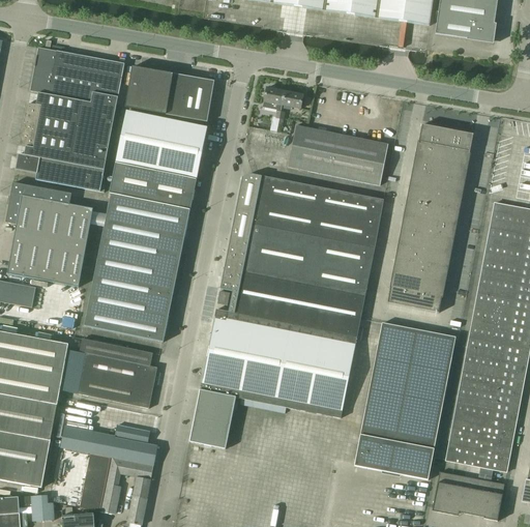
[(264,0),(430,24),(433,0),(264,0)]
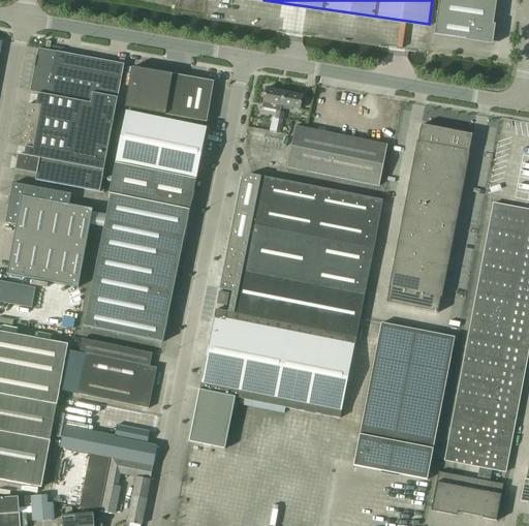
[(439,0),(434,32),(491,40),(497,0),(439,0)]
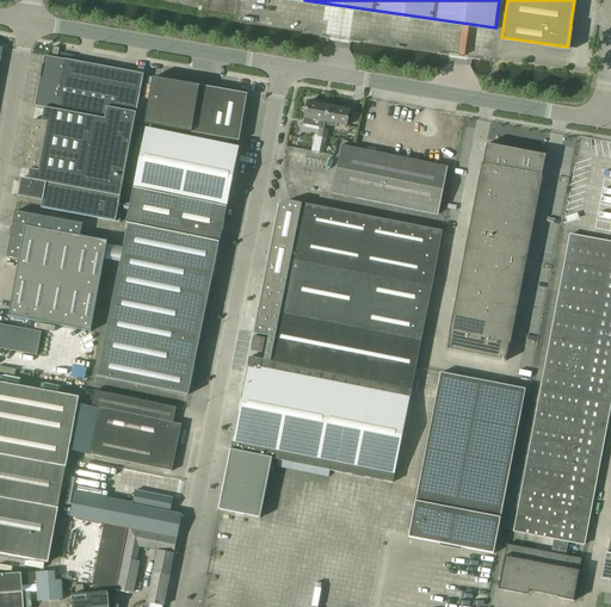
[(122,185),(143,72),(66,57),(44,53),(42,63),(39,75),(41,75),(35,103),(43,105),(39,118),(48,119),(38,168),(31,167),(29,177),(121,194),(122,185)]
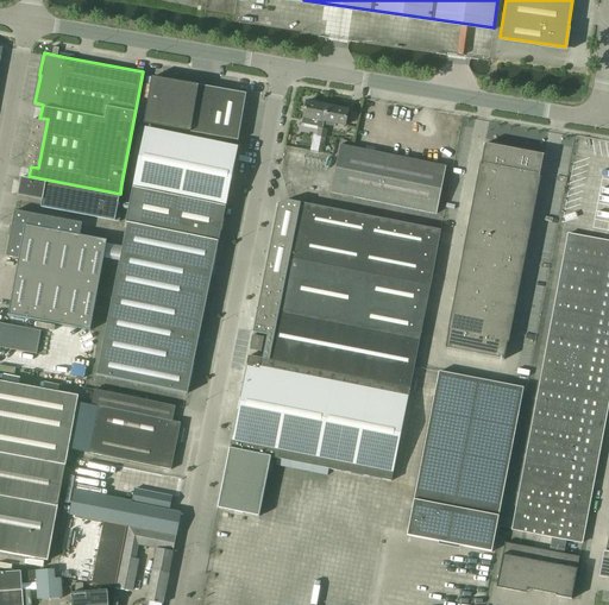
[(246,92),(200,83),(152,75),(144,121),(238,139),(246,92)]
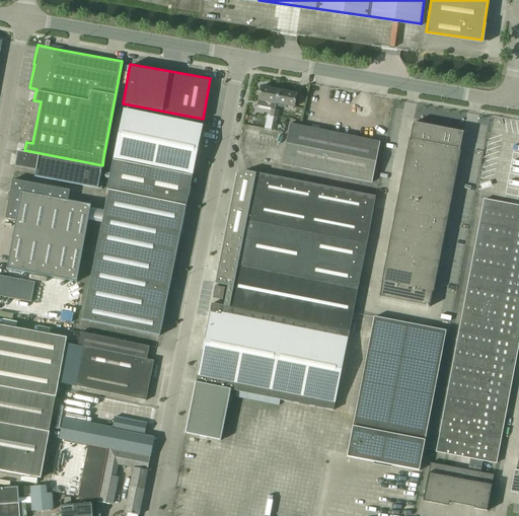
[(277,101),(280,88),(262,84),(258,98),(257,103),(271,106),(275,106),(276,107),(277,101)]
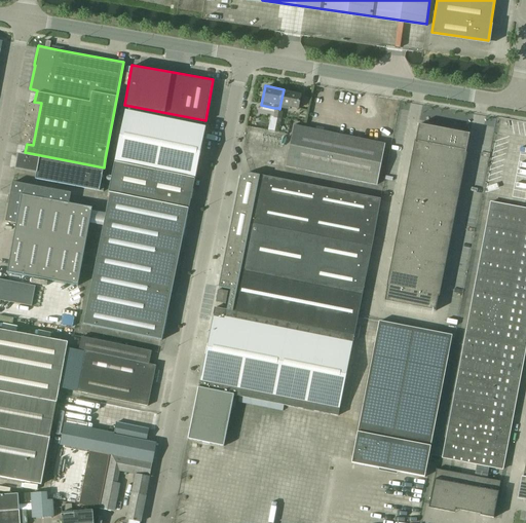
[(301,94),(284,89),(280,103),(299,107),(301,94)]
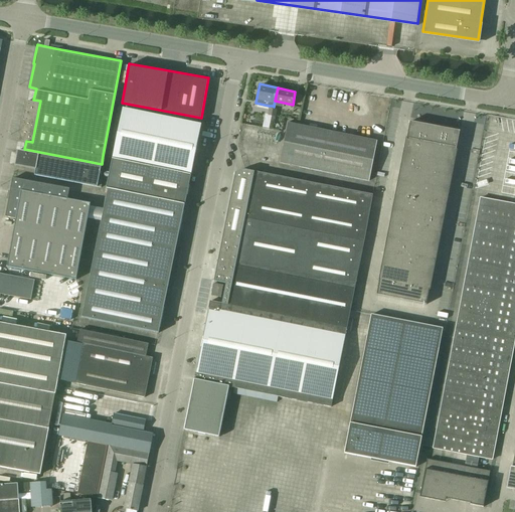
[(32,142),(40,101),(27,99),(19,140),(32,142)]
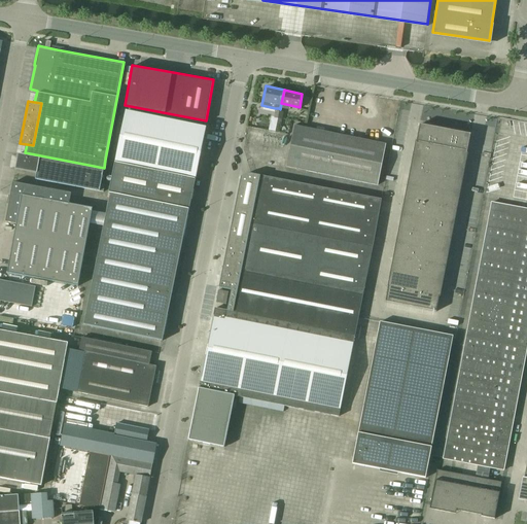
[(126,109),(115,161),(110,191),(83,322),(163,339),(189,208),(190,208),(196,177),(207,126),(126,109)]
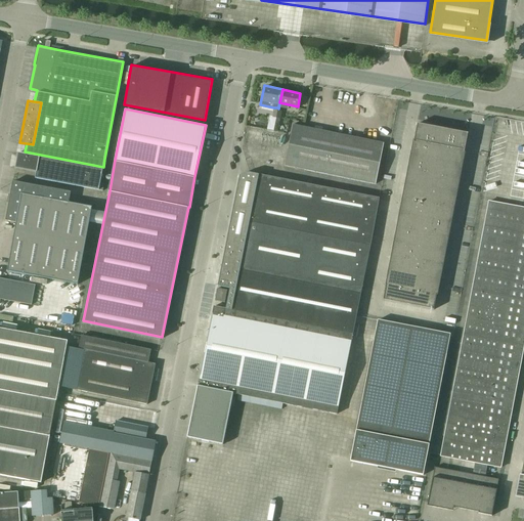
[(468,131),(417,122),(383,298),(384,298),(433,307),(434,307),(468,131)]
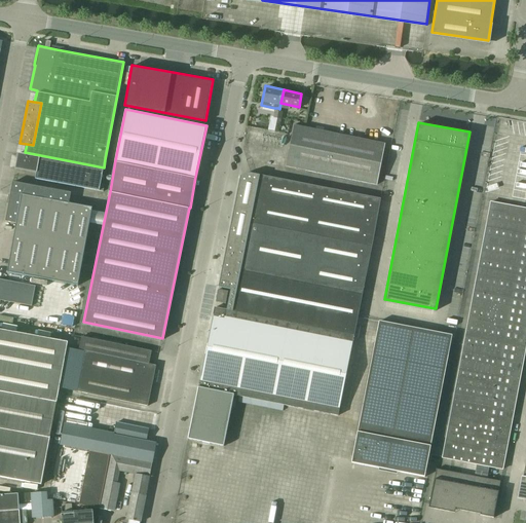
[(377,183),(385,142),(294,123),(286,164),(296,166),(377,183)]
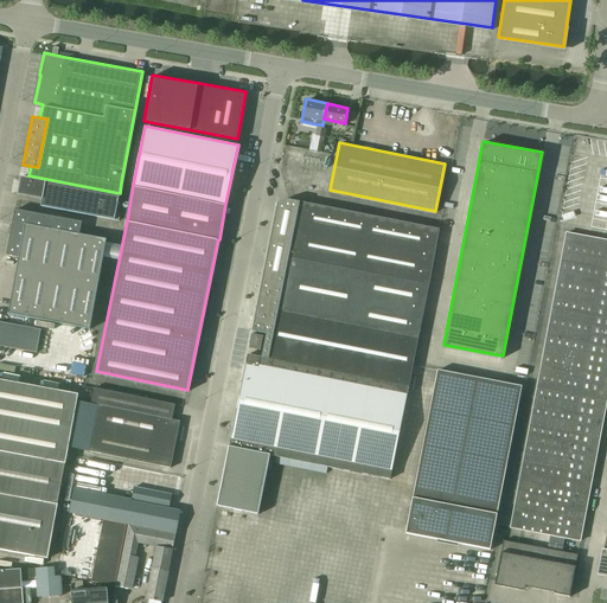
[(40,204),(63,207),(115,218),(115,217),(116,211),(120,193),(21,174),(18,192),(43,197),(40,204)]
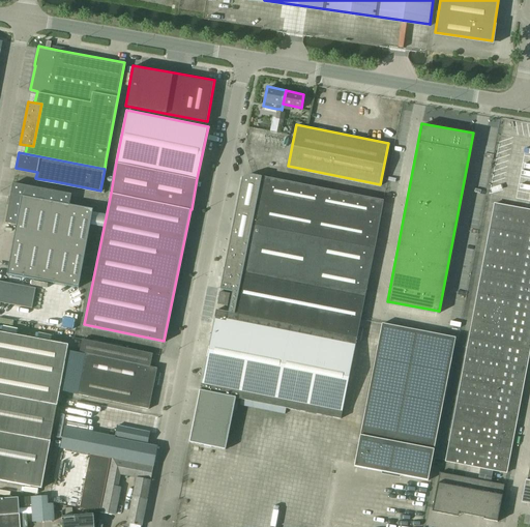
[(235,218),(375,245),(383,199),(254,174),(243,177),(235,218)]
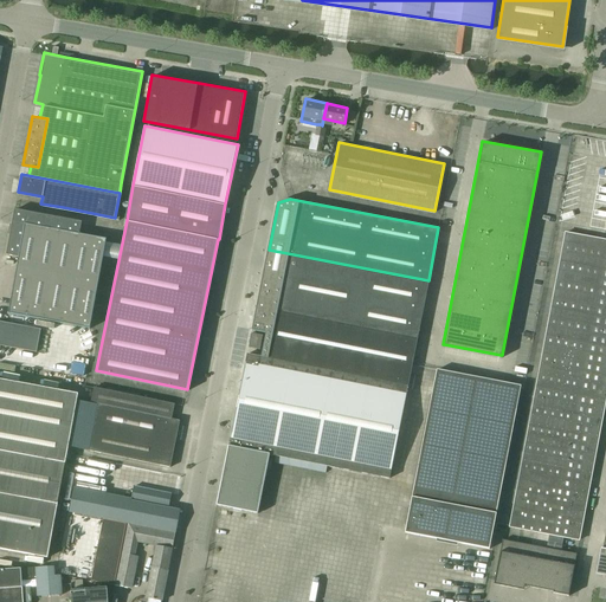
[(90,327),(107,238),(81,232),(83,220),(15,207),(7,253),(20,256),(10,311),(90,327)]
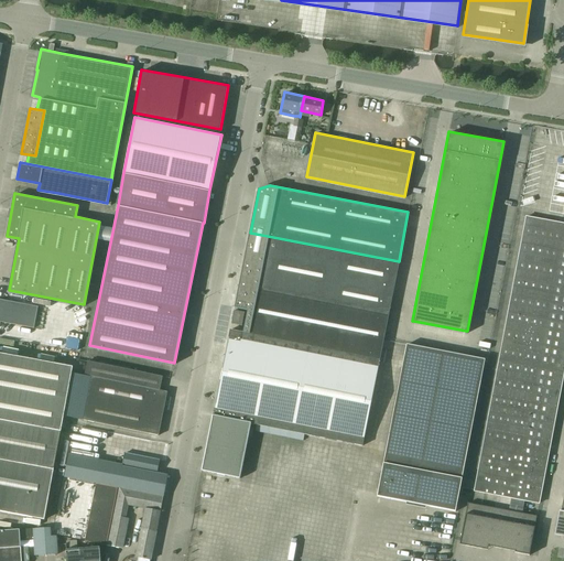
[(527,215),(475,488),(511,495),(524,498),(539,500),(563,368),(563,222),(528,216),(527,215)]
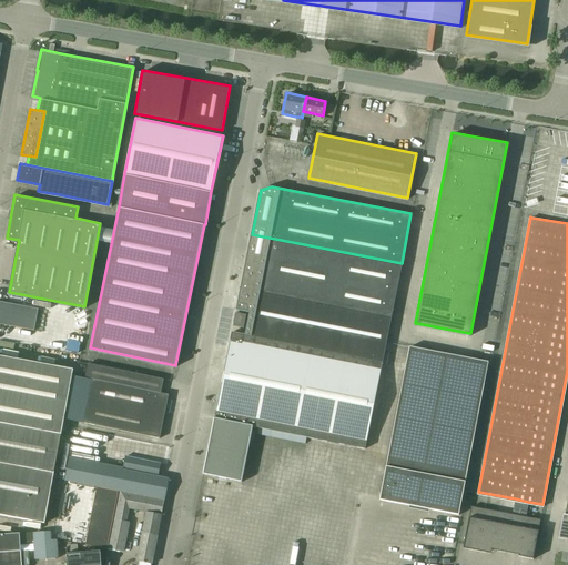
[(242,286),(391,318),(402,263),(252,234),(242,286)]
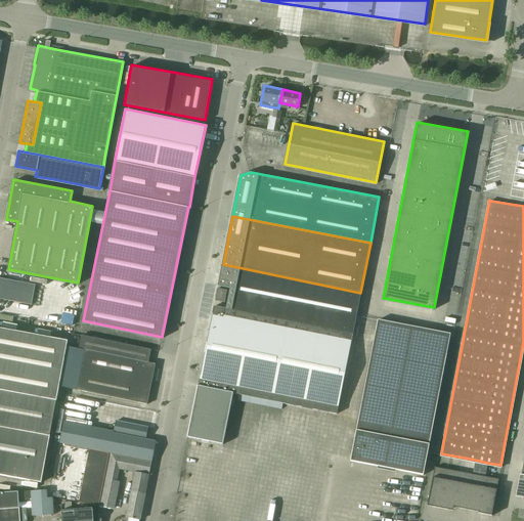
[(230,287),(226,307),(353,333),(360,293),(223,264),(219,285),(230,287)]
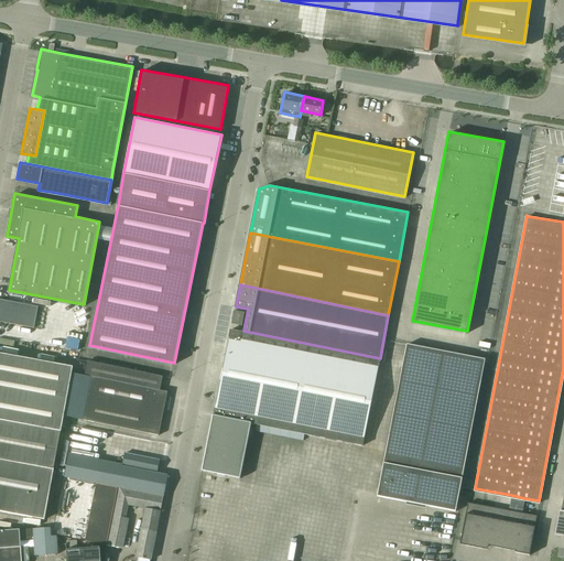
[(0,320),(34,326),(39,304),(0,297),(0,320)]
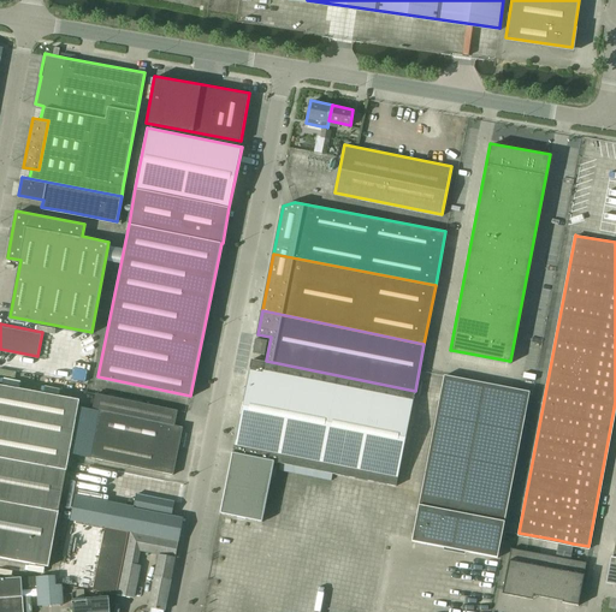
[(265,354),(267,339),(256,337),(253,351),(265,354)]
